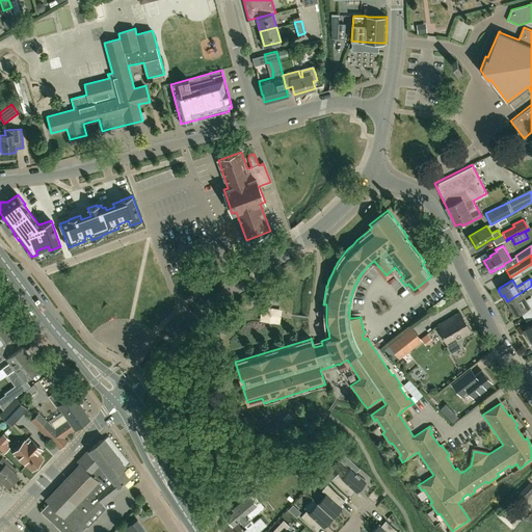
[(526,321),(531,317),(531,298),(530,295),(531,294),(531,286),(507,301),(515,314),(522,310),(524,312),(522,315),(526,321)]
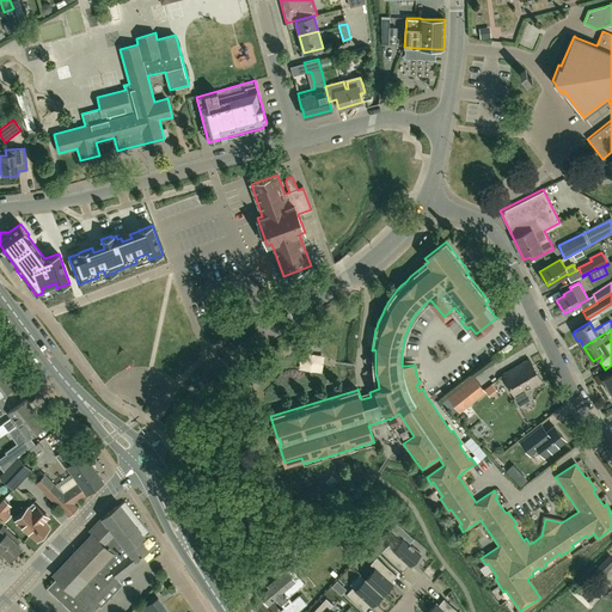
[(528,359),(502,374),(515,397),(513,398),(518,407),(530,399),(525,391),(542,381),(528,359)]
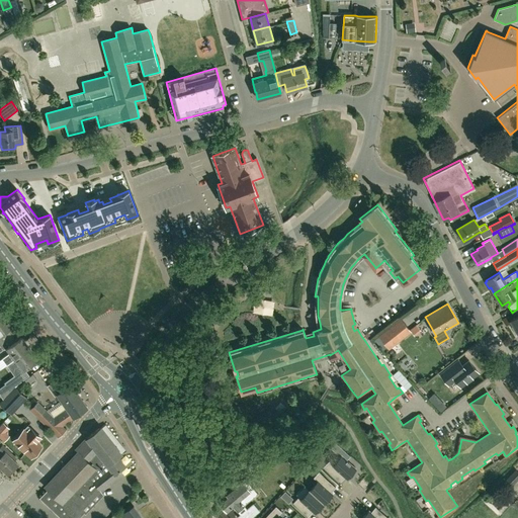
[(0,334),(13,325),(5,314),(0,317),(0,334)]
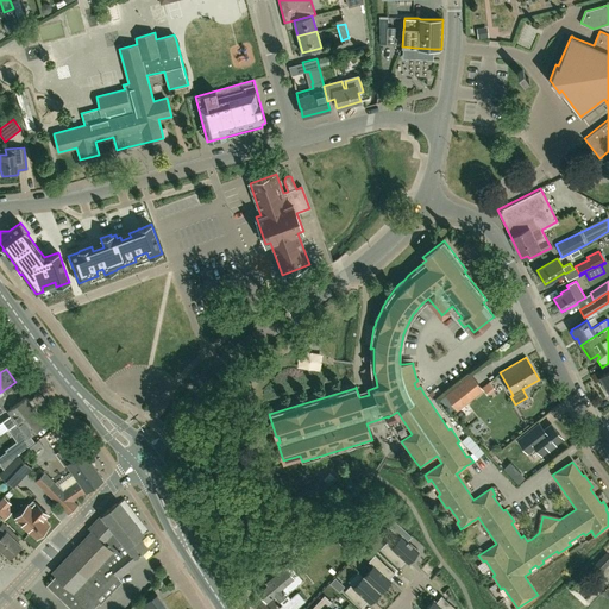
[(489,381),(482,387),(471,374),(444,395),(457,410),(483,390),(488,395),(495,389),(489,381)]
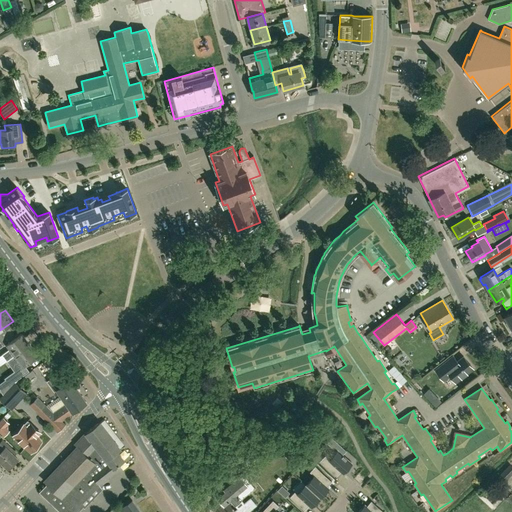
[(6,361),(15,355),(30,344),(22,333),(7,344),(10,348),(2,354),(6,361)]
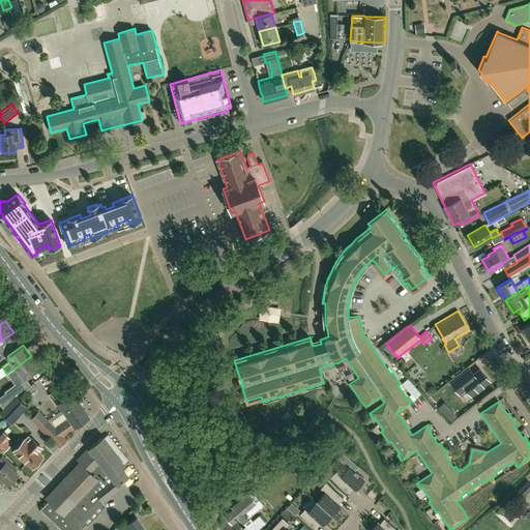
[(31,356),(16,367),(24,380),(39,367),(31,356)]
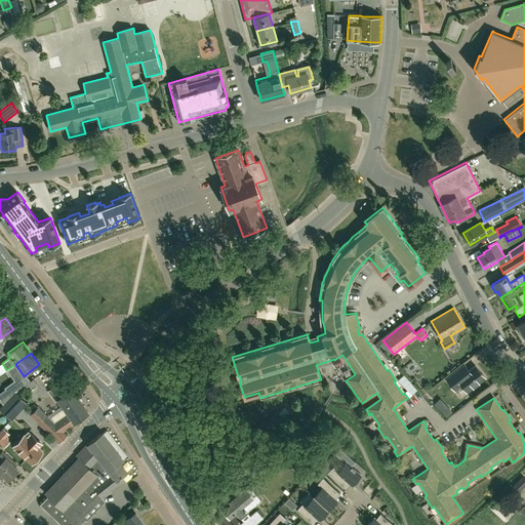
[(465,365),(446,379),(454,390),(461,385),(467,392),(485,377),(475,365),(469,370),(465,365)]
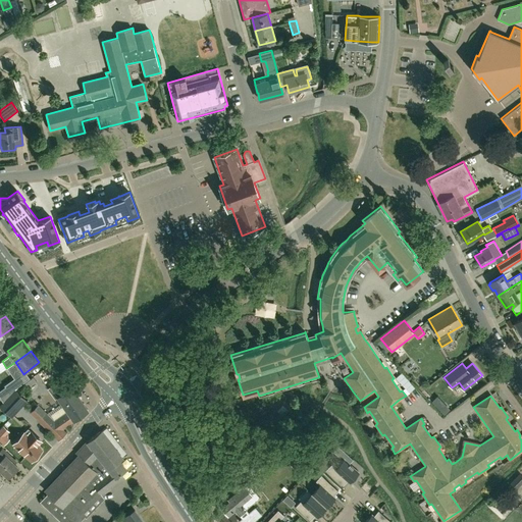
[(396,378),(405,388),(402,390),(406,396),(410,393),(415,387),(401,372),(396,378)]
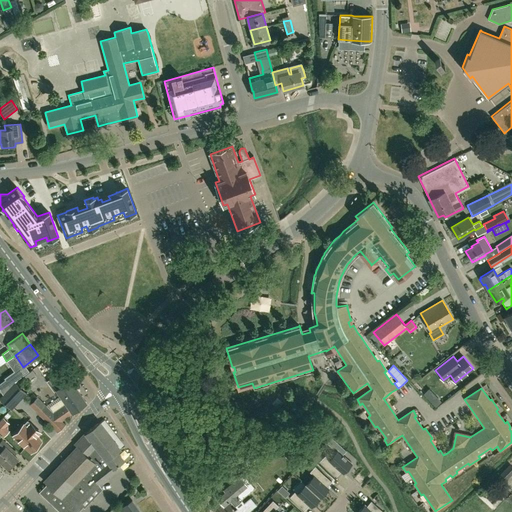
[(73,412),(73,411),(86,402),(70,379),(66,382),(59,372),(46,382),(54,392),(57,390),(66,403),(67,403),(73,412)]
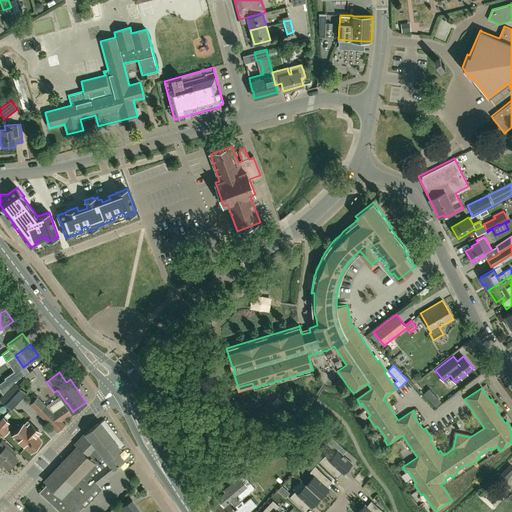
[(0,399),(12,410),(27,393),(14,382),(0,397),(0,399)]
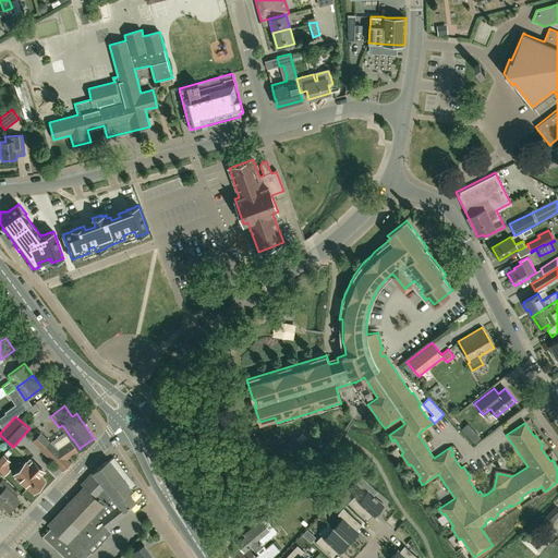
[(482,437),(476,432),(470,438),(475,444),(482,437)]
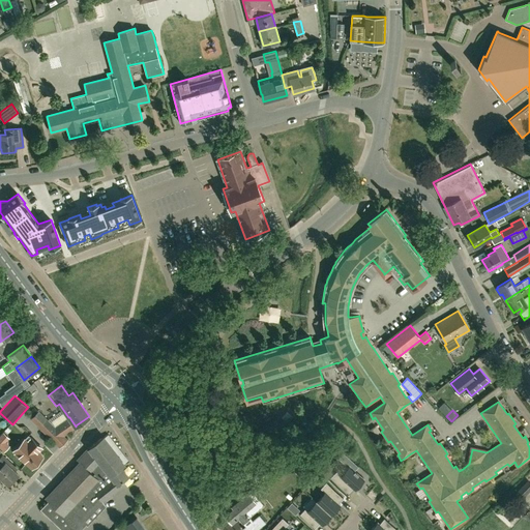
[(55,427),(50,421),(38,411),(31,418),(50,437),(60,447),(67,440),(64,436),(77,427),(76,425),(76,427),(69,417),(68,417),(55,427)]
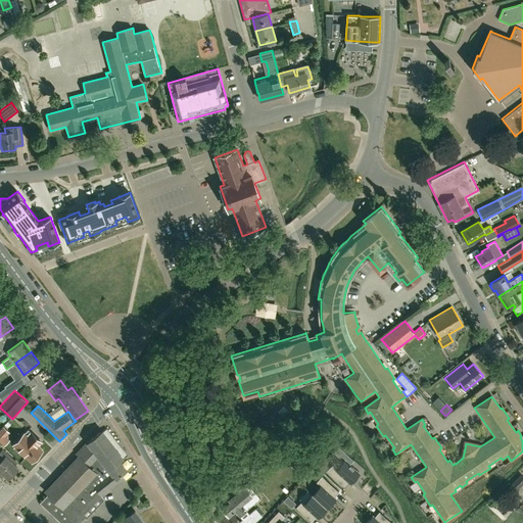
[(0,430),(0,442),(5,436),(9,432),(3,427),(0,430)]
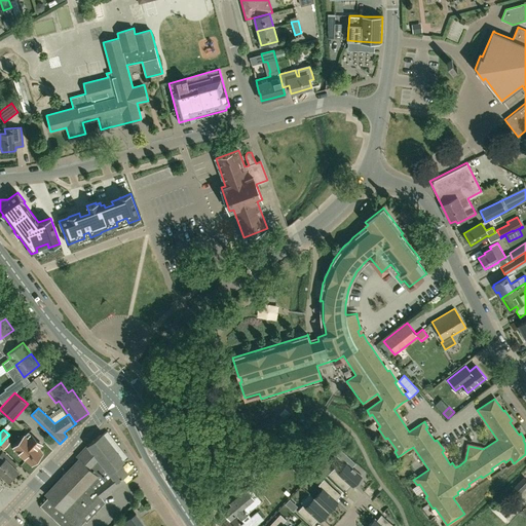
[(28,433),(13,447),(15,449),(14,450),(20,455),(21,454),(32,464),(42,453),(37,449),(41,445),(39,443),(28,433)]
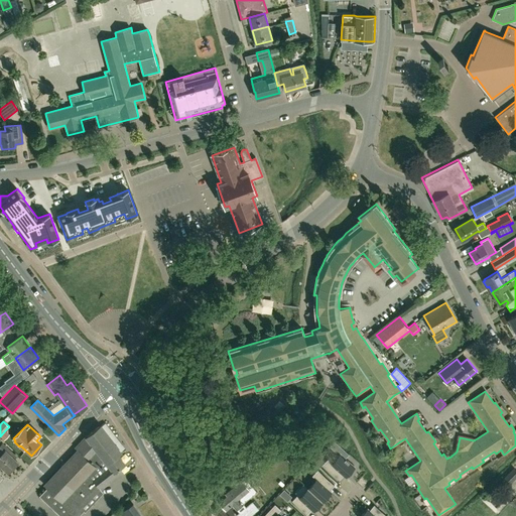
[(101,490),(111,483),(109,480),(117,474),(115,472),(125,464),(118,455),(121,453),(101,425),(87,436),(76,447),(79,449),(45,485),(47,488),(39,496),(60,515),(76,515),(84,508),(82,505),(99,487),(99,488),(101,490)]
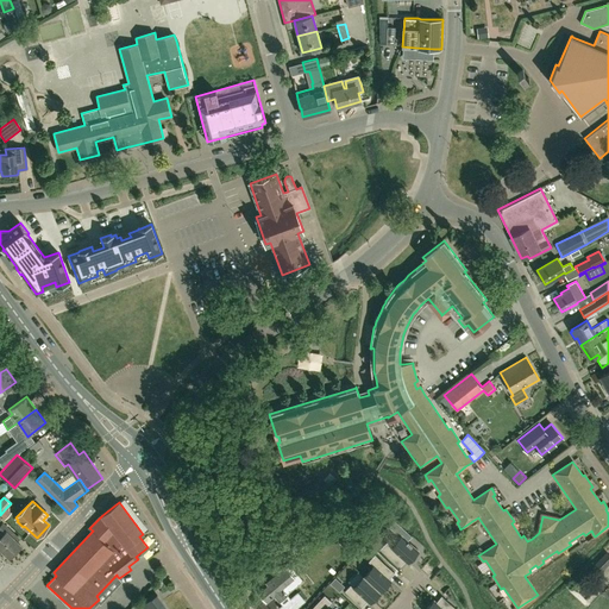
[(395,521),(389,527),(396,534),(399,532),(401,535),(402,535),(407,540),(412,537),(395,521)]
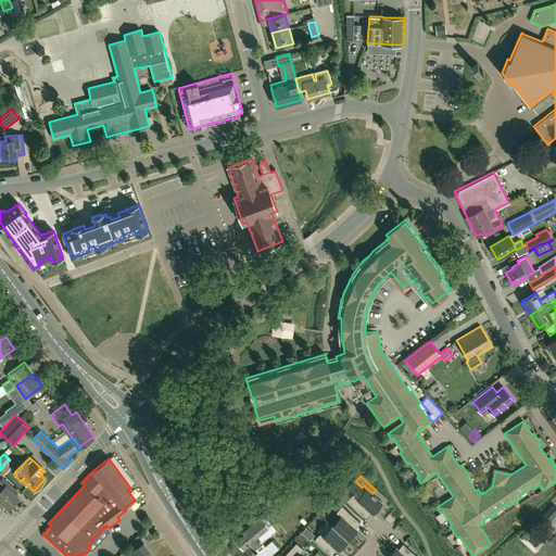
[(0,498),(10,507),(11,506),(12,506),(14,506),(17,503),(17,501),(16,501),(19,497),(13,492),(15,490),(2,478),(0,479),(0,484),(3,488),(0,490),(0,498)]
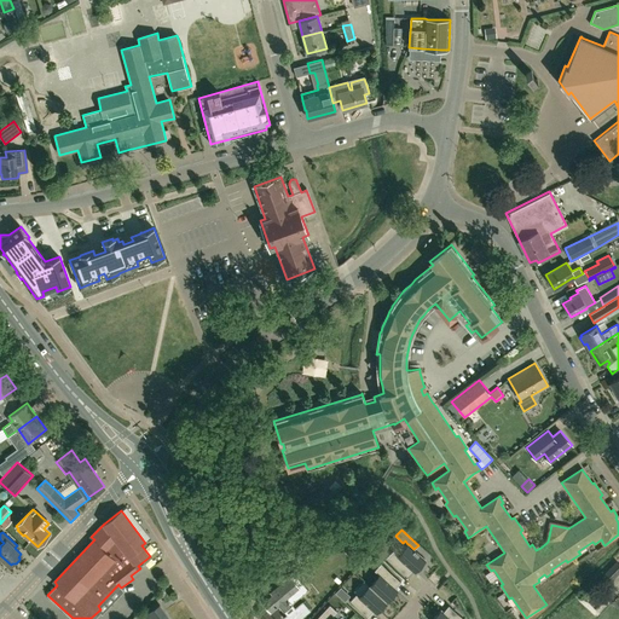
[(412,571),(415,572),(415,571),(417,570),(426,560),(414,549),(409,544),(398,555),(395,553),(389,560),(406,577),(412,571)]
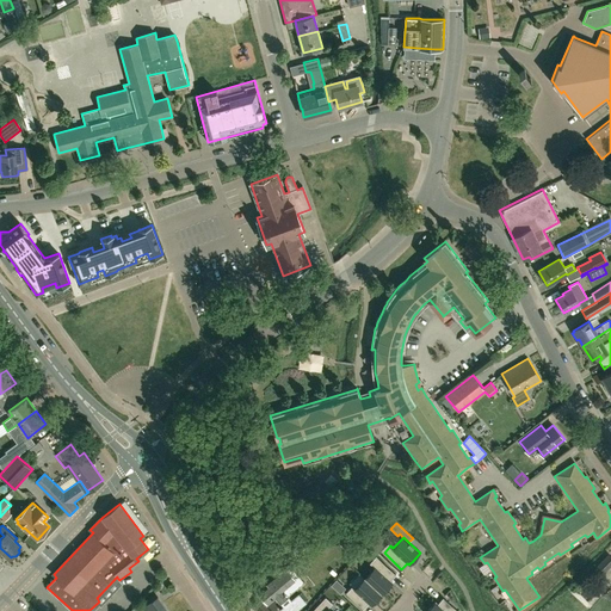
[(603,574),(610,566),(610,556),(608,554),(596,567),(603,574)]
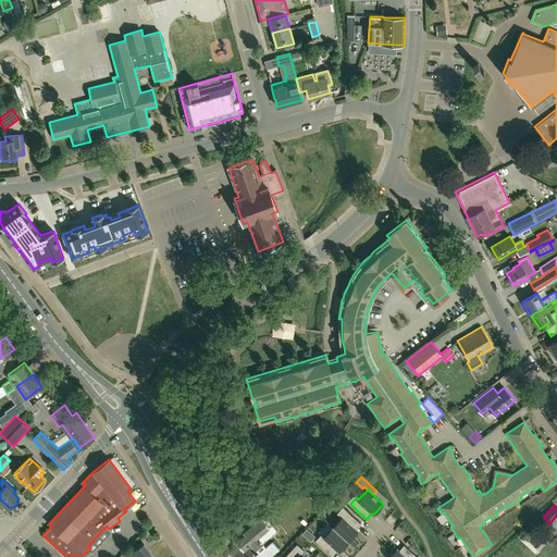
[(345,508),(339,515),(342,517),(333,527),(348,541),(356,533),(357,531),(358,530),(357,529),(361,523),(345,508)]
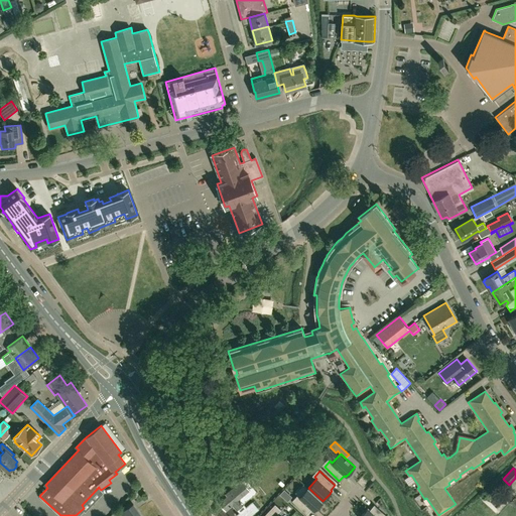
[(226,493),(218,500),(219,501),(221,503),(222,504),(221,506),(224,509),(225,509),(226,510),(232,504),(236,509),(257,492),(244,476),(225,492),(226,493)]
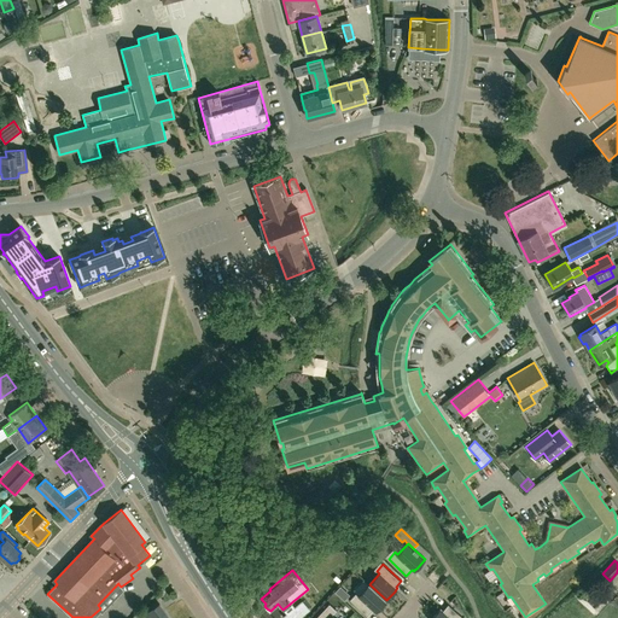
[(350,599),(368,616),(374,610),(375,612),(377,611),(378,608),(386,600),(369,584),(360,595),(357,593),(350,599)]
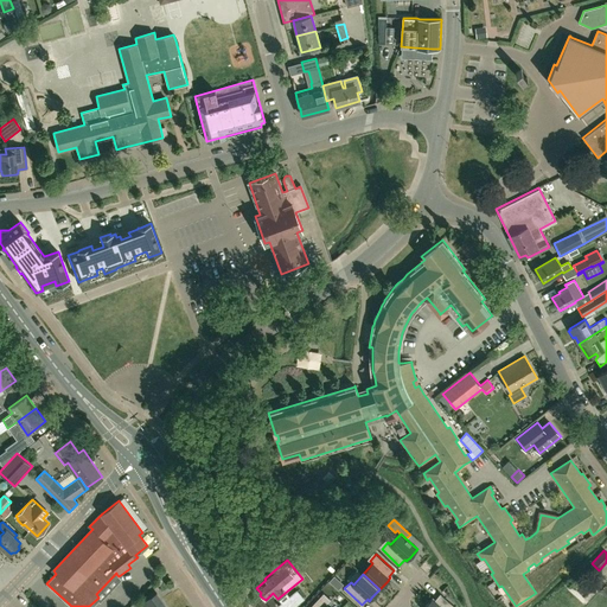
[(343,583),(333,575),(328,581),(338,589),(343,583)]
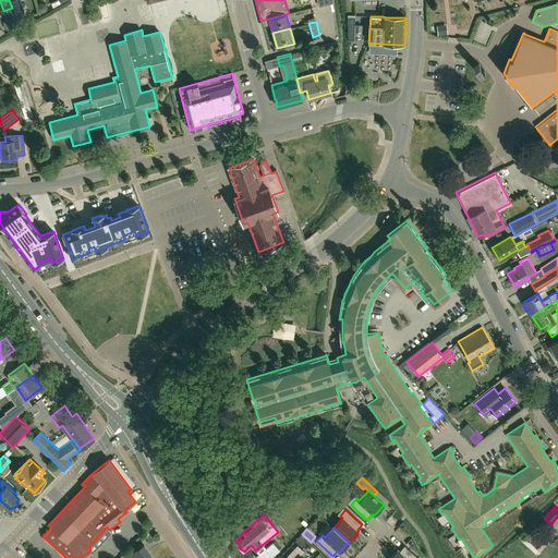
[(153,557),(144,545),(131,554),(133,557),(153,557)]
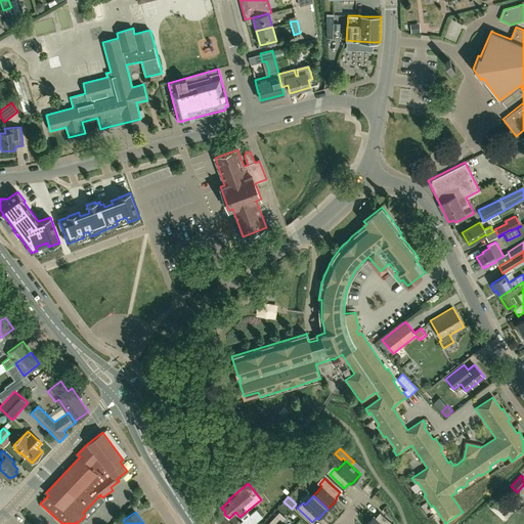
[(374,516),(365,523),(392,523),(380,512),(375,517),(374,516)]
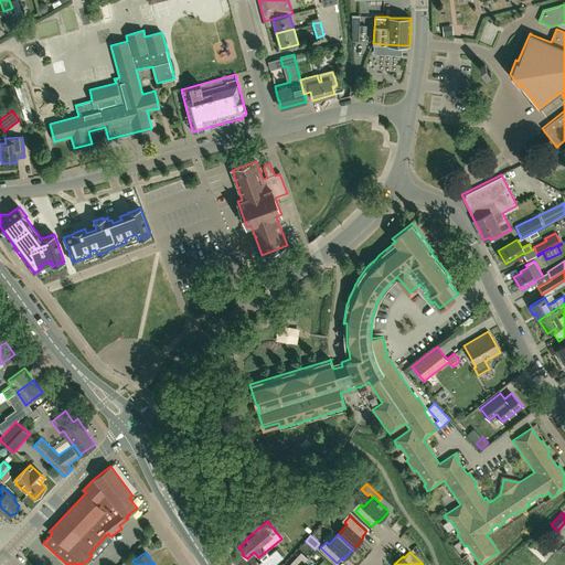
[(308,564),(304,562),(306,558),(300,553),(288,564),(308,564)]
